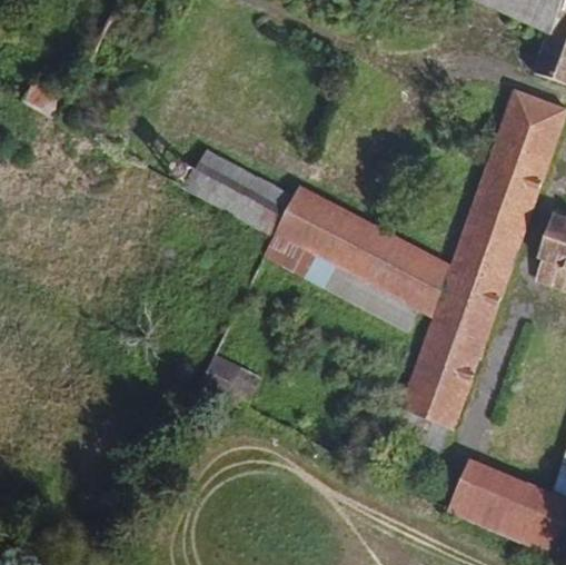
[(97,0),(51,97),(40,119),(100,150),(144,56),(168,0),(97,0)]
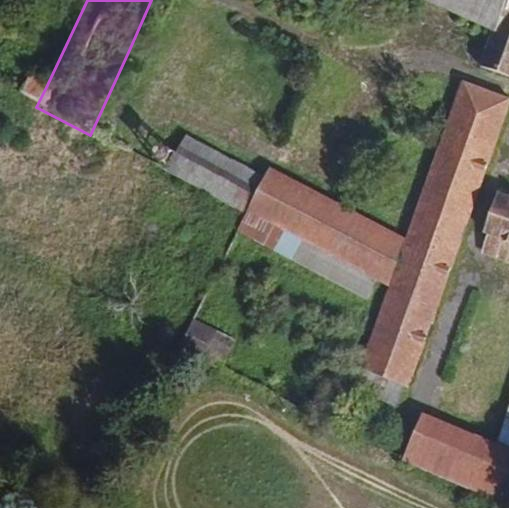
[(434,0),(467,15),(495,27),(481,64),(508,74),(508,0),(434,0)]
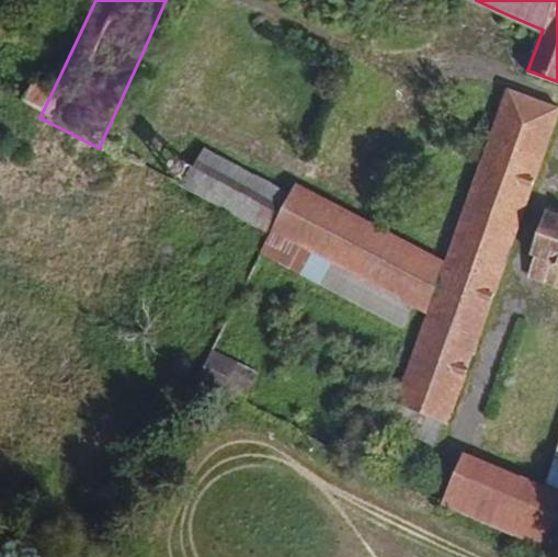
[(40,117),(50,95),(12,79),(2,99),(40,117)]
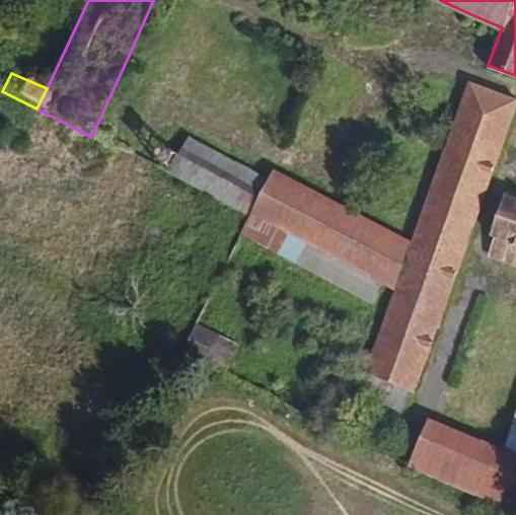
[(515,105),(515,102),(471,87),(465,106),(453,103),(435,151),(447,155),(416,240),(399,287),(364,380),(406,396),(408,387),(416,390),(515,105)]
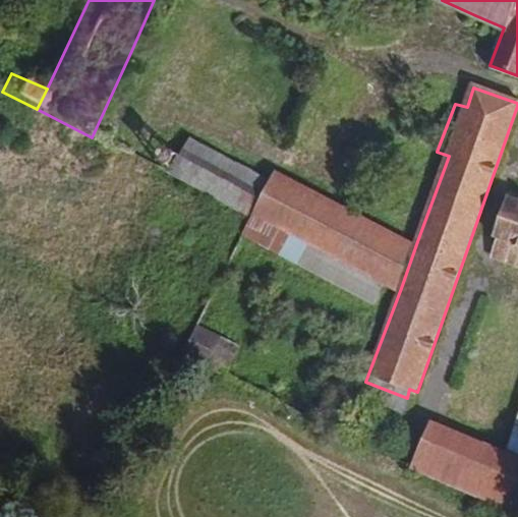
[(176,152),(177,147),(177,146),(176,140),(173,136),(169,134),(164,134),(159,135),(156,138),(154,144),(153,147),(154,152),(157,155),(162,158),(165,158),(168,158),(172,156),(176,152)]
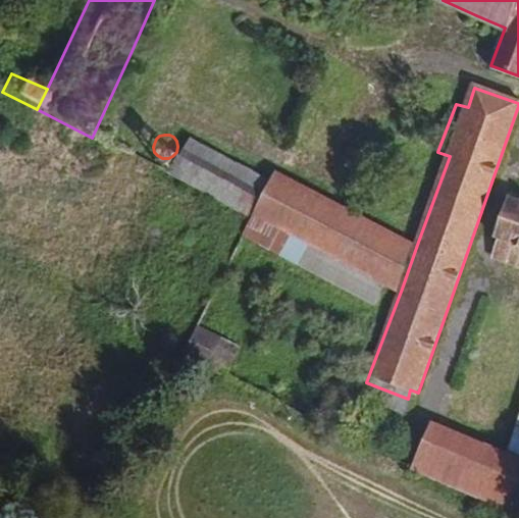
[(174,175),(253,215),(270,177),(191,139),(174,175)]
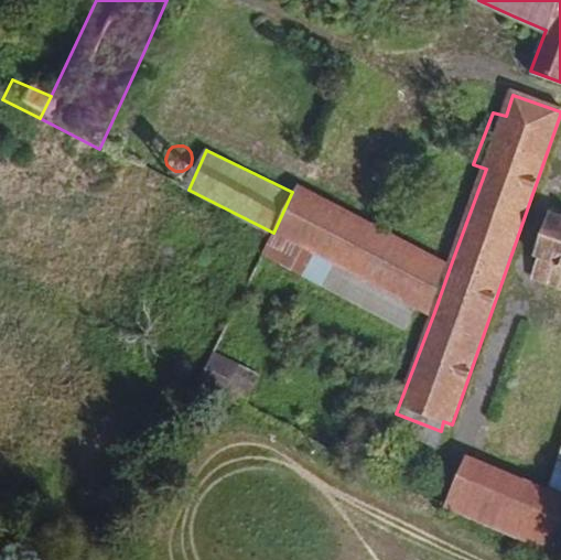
[(452,261),(297,184),(292,192),(273,233),(417,303),(434,312),(452,261)]
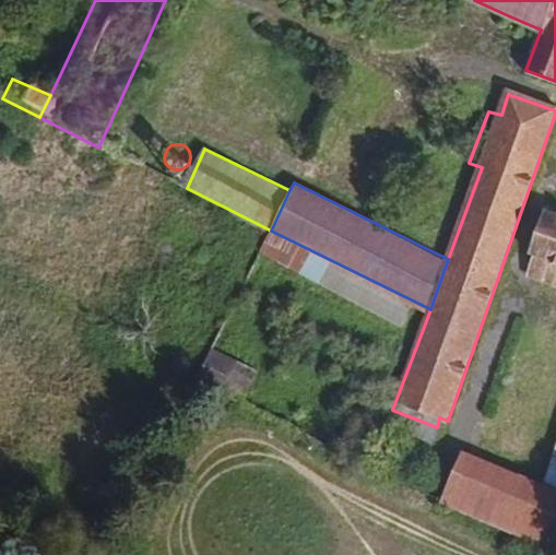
[(529,249),(545,255),(555,258),(555,211),(544,208),(529,249)]
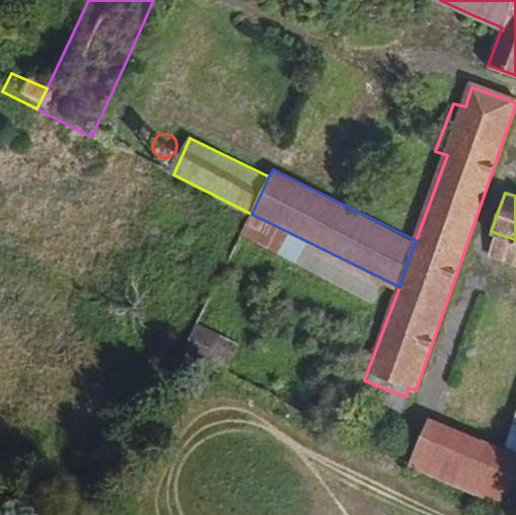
[(383,279),(251,214),(239,238),(369,304),(383,279)]
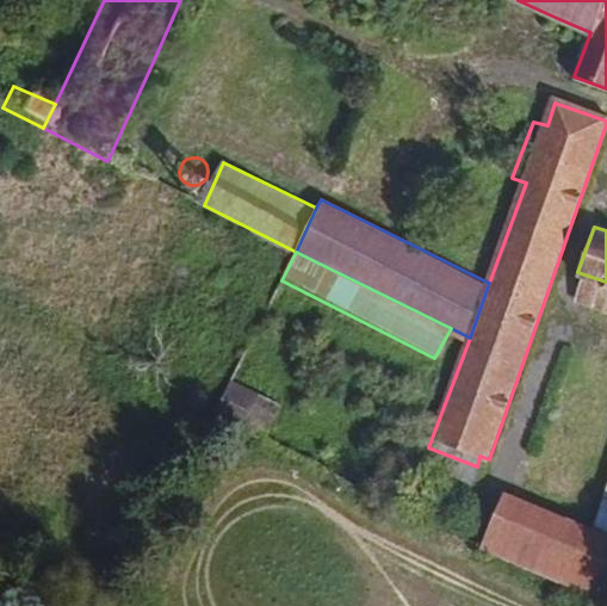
[(606,282),(595,278),(588,300),(606,305),(606,282)]
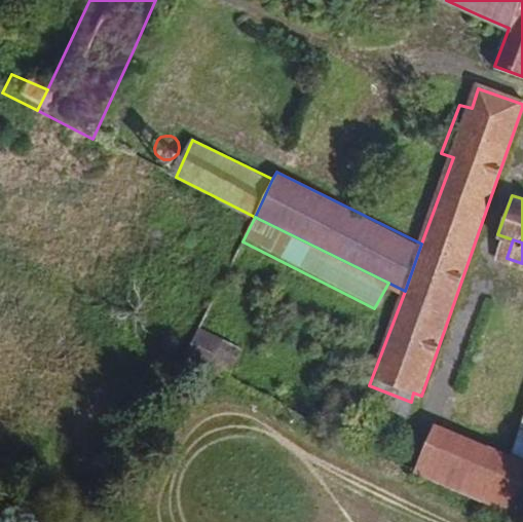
[(173,345),(218,366),(231,337),(186,315),(173,345)]
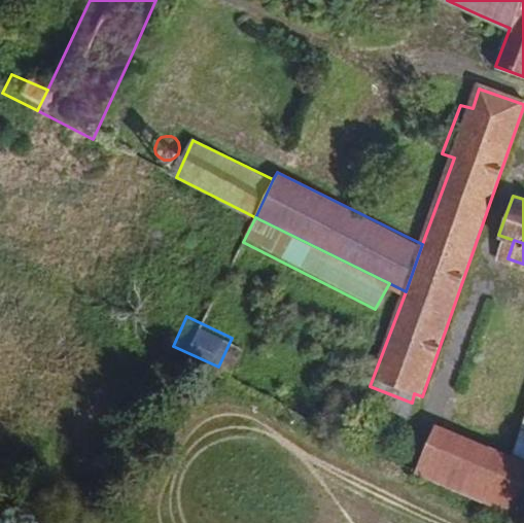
[(523,416),(510,461),(523,467),(523,416)]
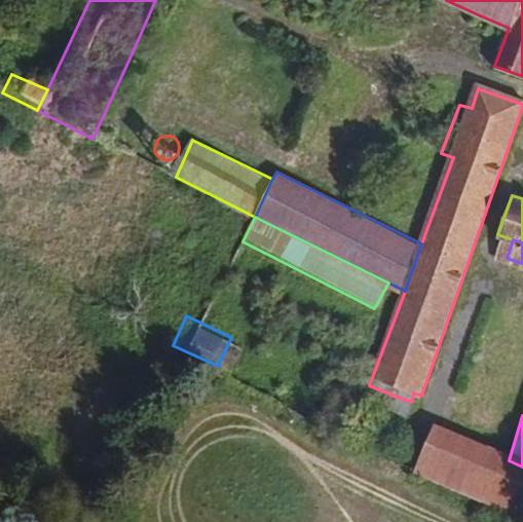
[(430,426),(413,473),(522,521),(522,518),(522,467),(509,460),(430,426)]
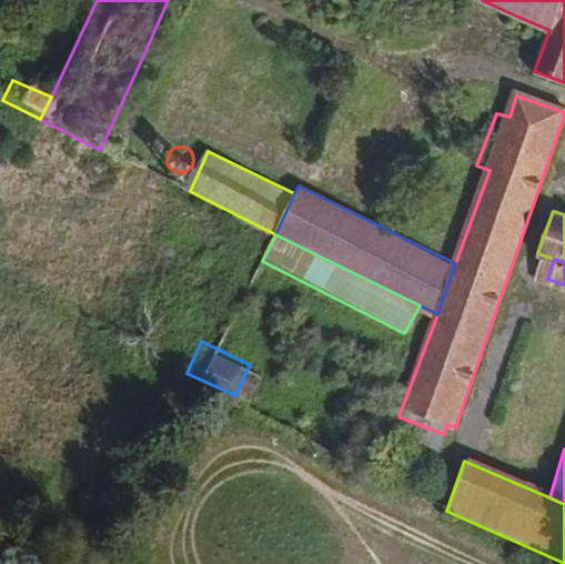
All buildings are outlined.
